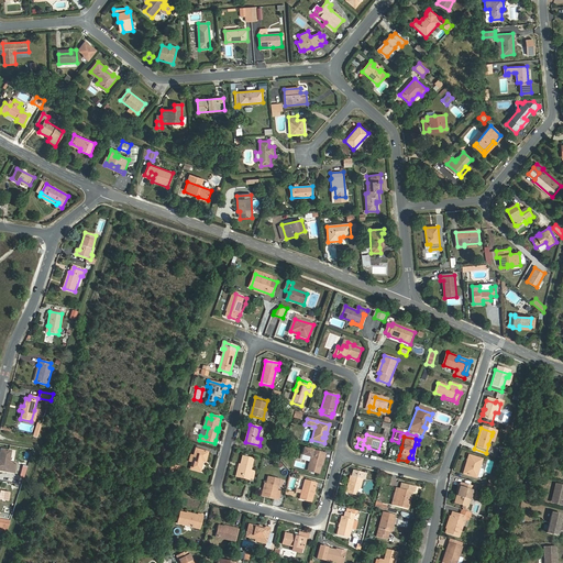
[(323,453),(304,449),(302,454),(310,457),(307,471),(318,474),(323,453)]
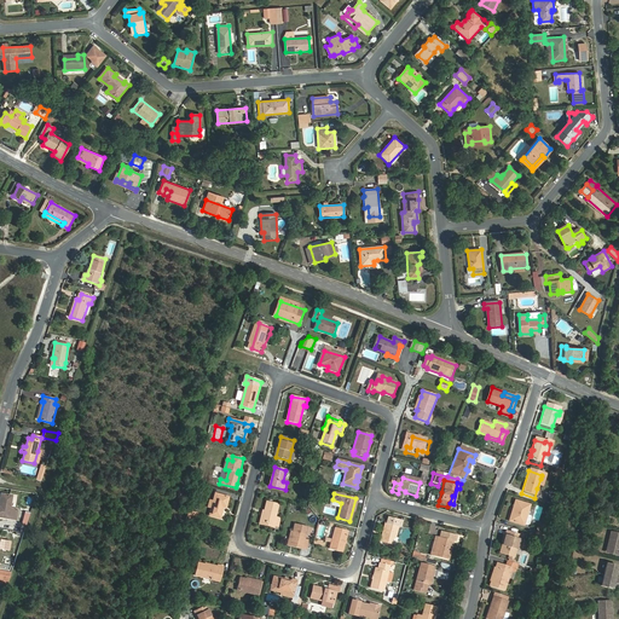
[(0,505),(0,516),(15,520),(17,510),(11,509),(12,497),(1,495),(0,507),(0,505)]
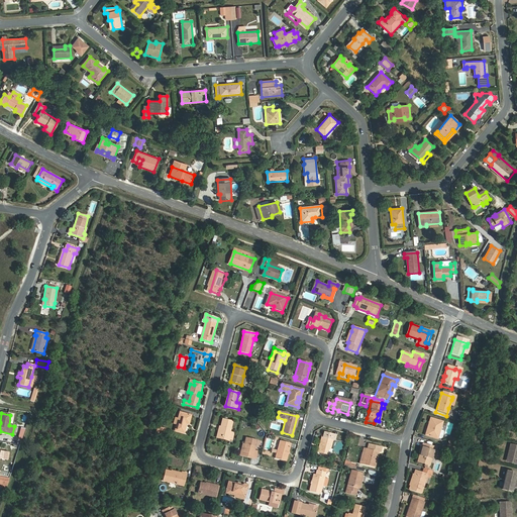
[(191,416),(179,413),(175,432),(184,434),(186,424),(189,425),(191,416)]
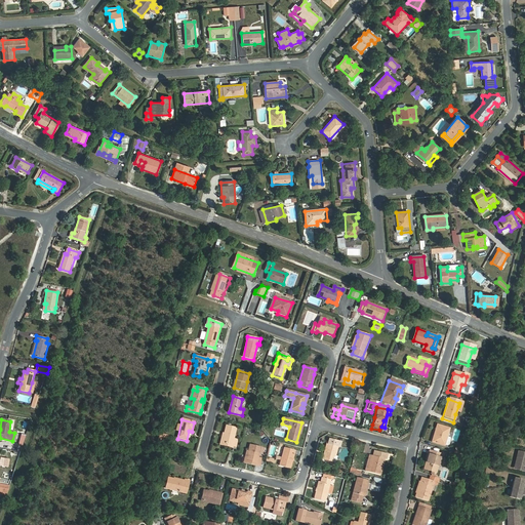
[(225,425),(221,433),(219,442),(229,445),(229,446),(233,447),(235,439),(232,438),(234,428),(225,425)]
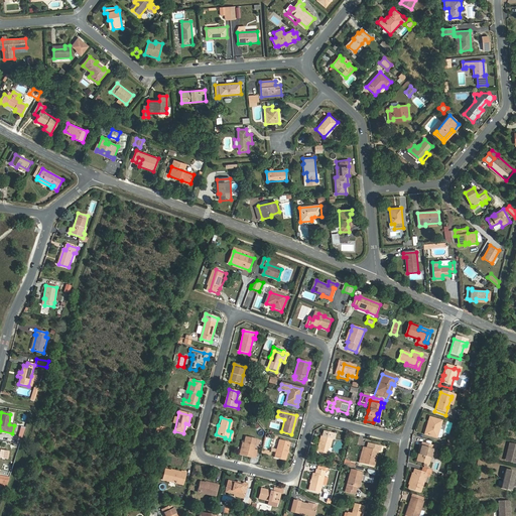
[(430,420),(428,426),(430,427),(426,437),(436,440),(441,424),(430,420)]
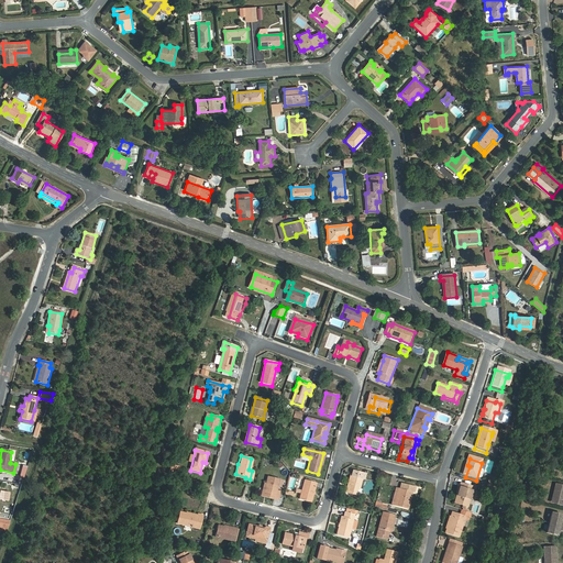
[(488,460),(485,472),(490,474),(494,462),(488,460)]
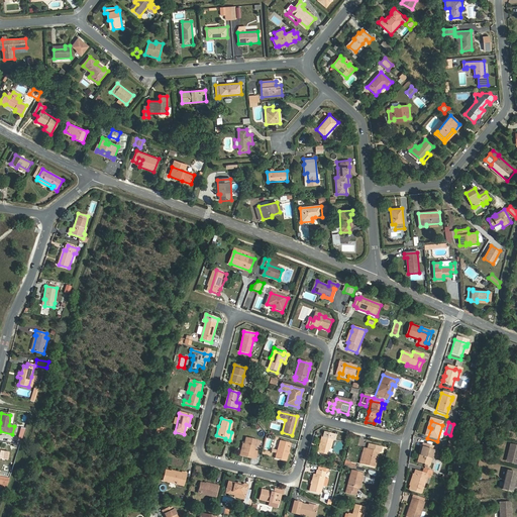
[(216,435),(218,426),(216,425),(213,438),(224,441),(225,439),(225,438),(216,435)]
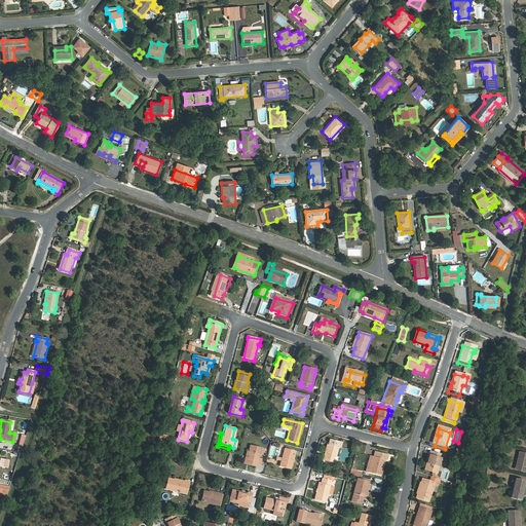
[(164,438),(165,435),(161,434),(159,442),(166,444),(167,439),(164,438)]
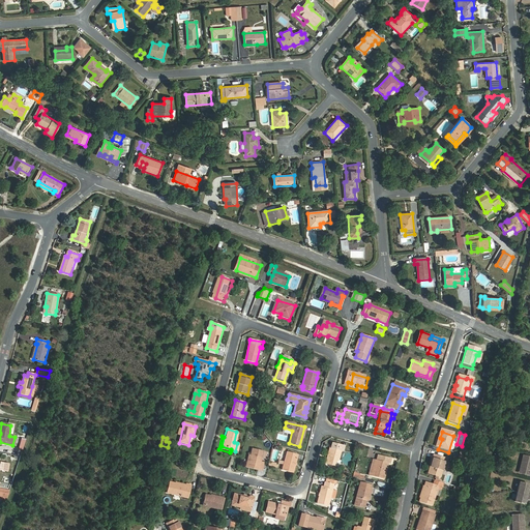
[(344,447),(333,444),(332,448),(330,448),(328,455),(328,458),(328,459),(327,460),(325,464),(335,467),(336,462),(337,461),(339,462),(341,451),(343,451),(344,447)]
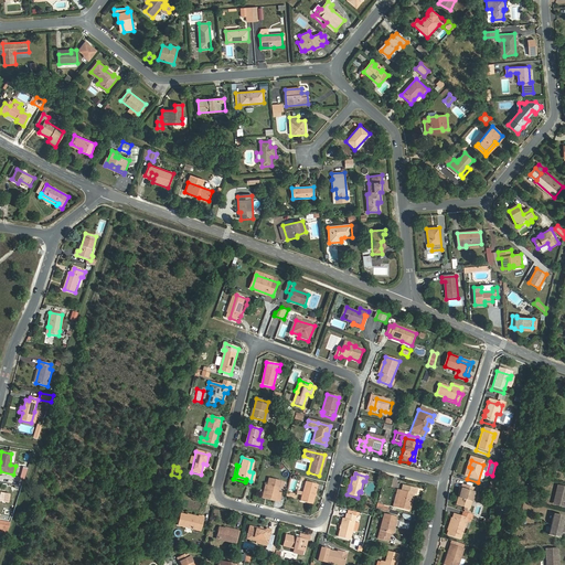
[(269,478),(266,488),(264,496),(275,498),(274,501),(278,502),(280,492),(278,491),(280,481),(269,478)]
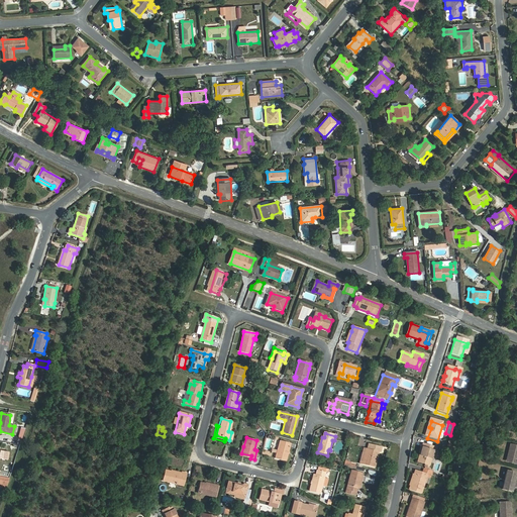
[(287,462),(292,444),(280,441),(275,459),(287,462)]
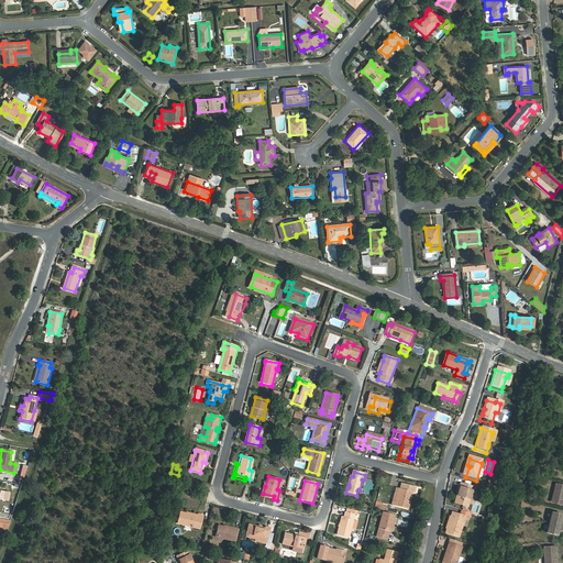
[(414,494),(415,488),(401,485),(400,490),(398,490),(394,507),(407,510),(411,494),(414,494)]
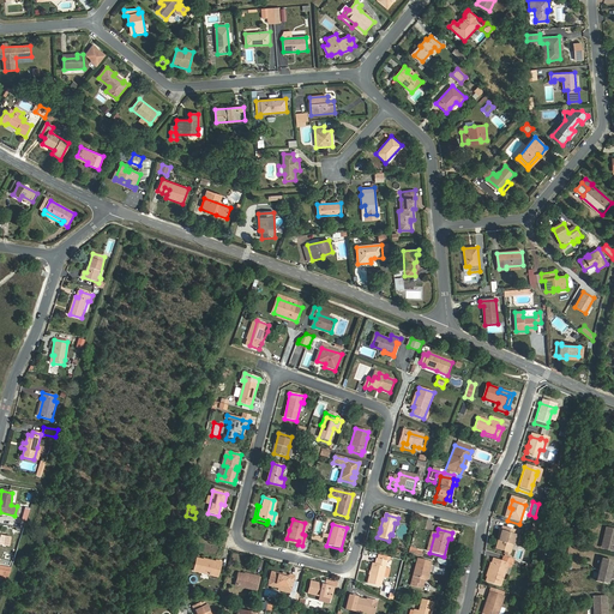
[(287,539),(289,530),(287,530),(284,541),(298,545),(299,541),(287,539)]
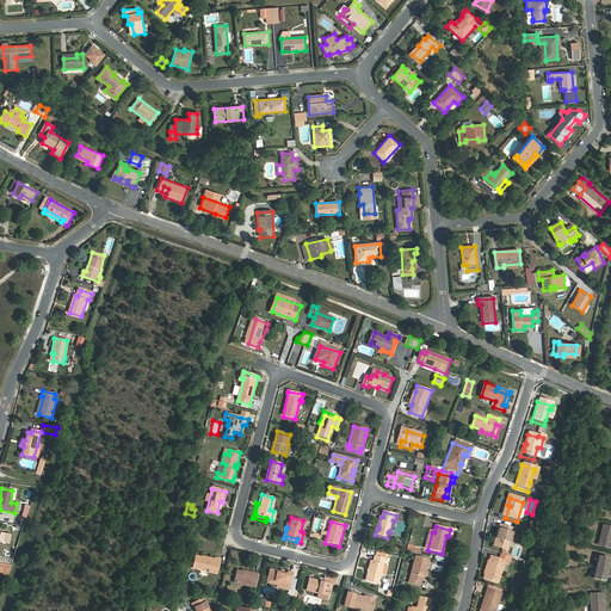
[(512,532),(499,528),(493,549),(506,553),(512,532)]
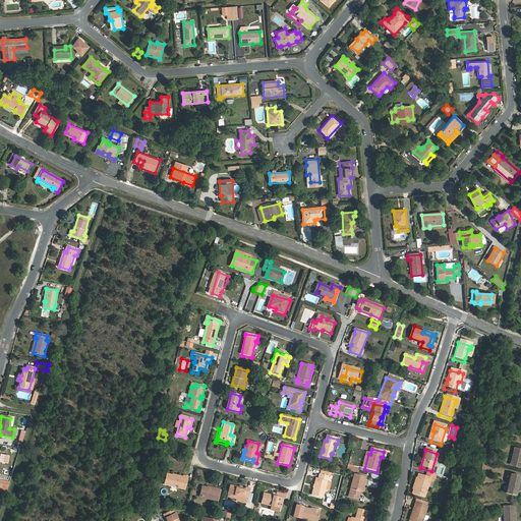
[(520,479),(520,480),(520,476),(520,474),(512,472),(510,482),(507,491),(517,494),(517,491),(518,488),(519,488),(520,488),(520,479)]
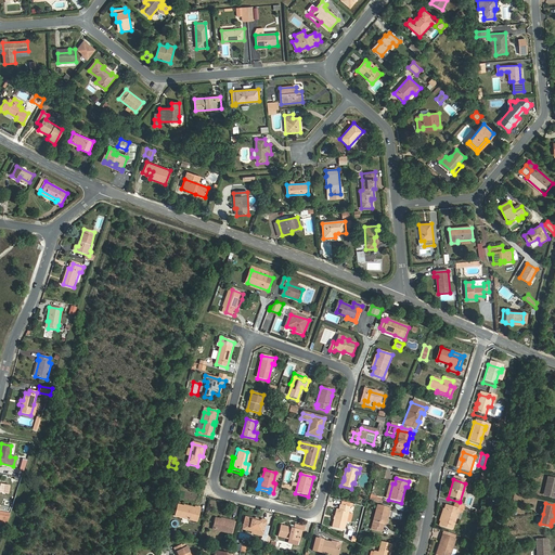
[(195,510),(178,505),(175,516),(196,521),(201,508),(195,507),(195,510)]
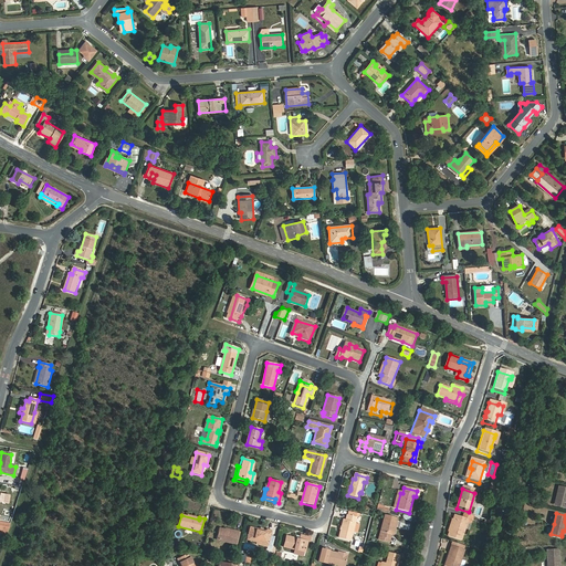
[(454,522),(450,534),(448,540),(460,544),(467,524),(471,525),(474,519),(465,515),(463,521),(454,519),(454,522)]
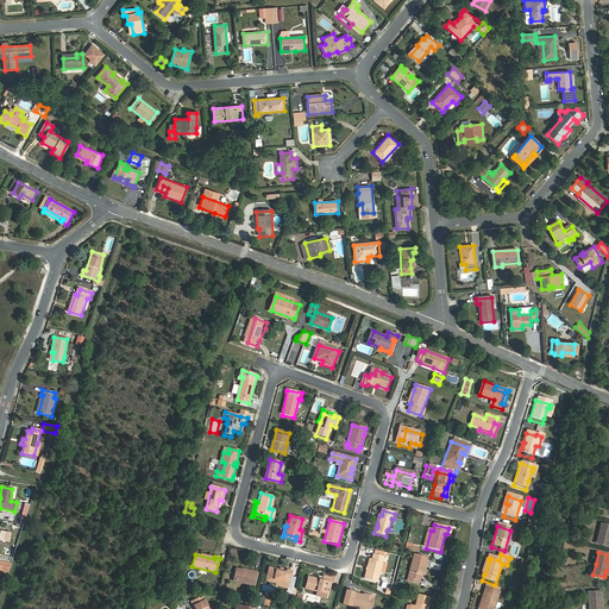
[(421,577),(426,559),(413,556),(408,573),(410,575),(408,579),(419,582),(420,577),(421,577)]
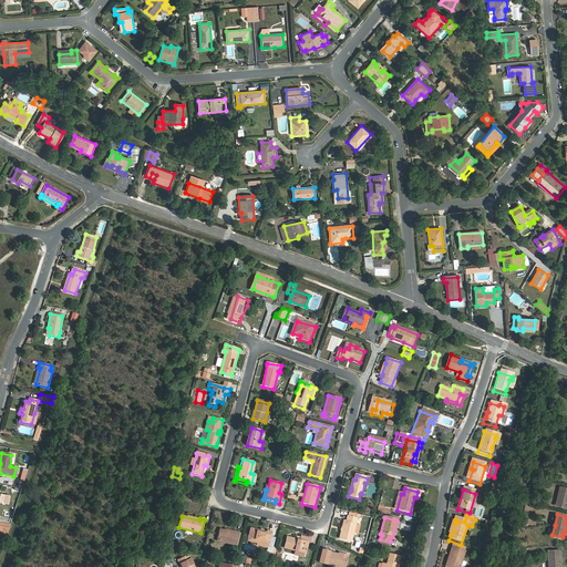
[(348,524),(344,523),(340,540),(353,544),(356,534),(357,526),(359,522),(349,519),(348,524)]
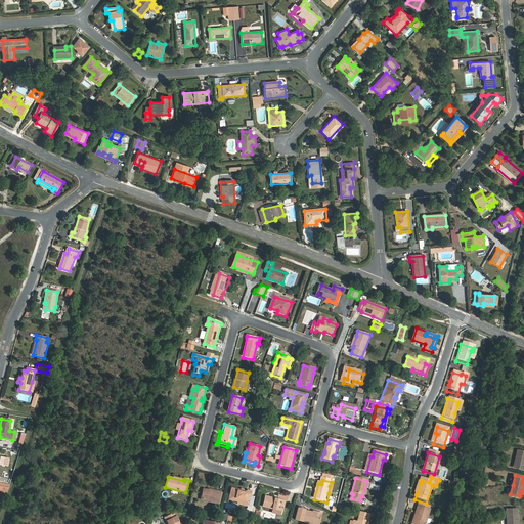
[(0,483),(0,492),(1,493),(6,494),(10,485),(0,483)]
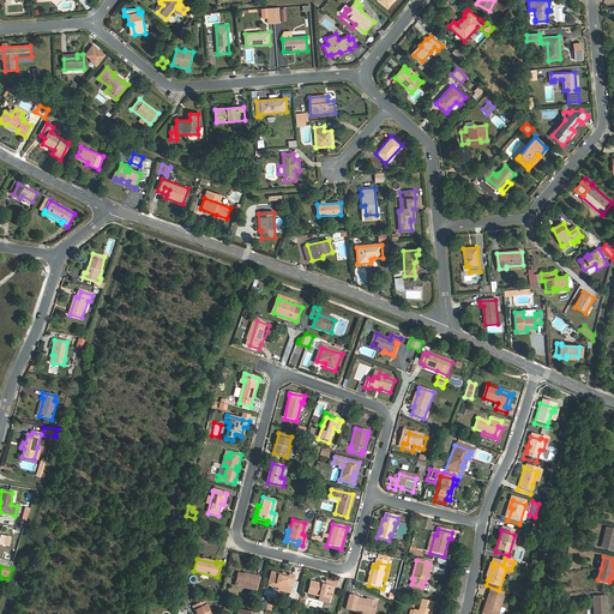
[(290,577),(272,573),(269,587),(292,593),(294,583),(295,577),(290,576),(290,577)]
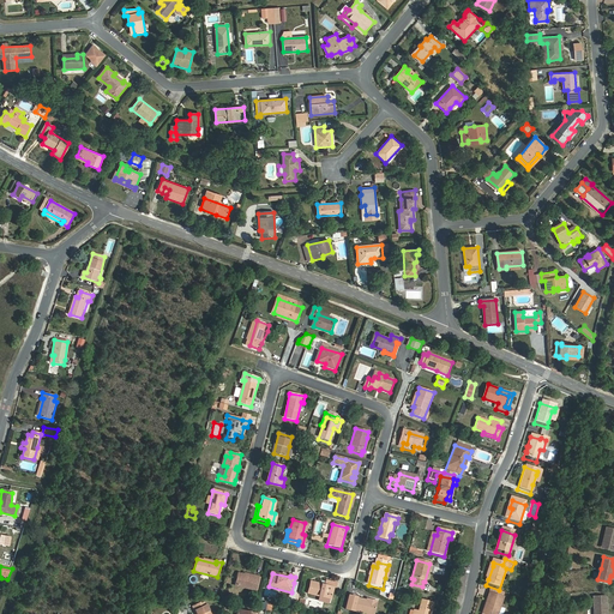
[(252,583),(242,581),(235,578),(233,589),(253,595),(258,582),(253,581),(252,583)]
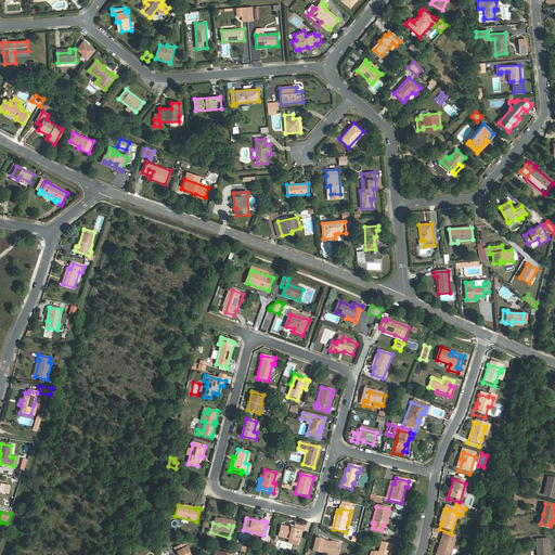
[(304,528),(295,526),(293,530),(281,527),(278,537),(297,541),(300,533),(302,533),(304,528)]
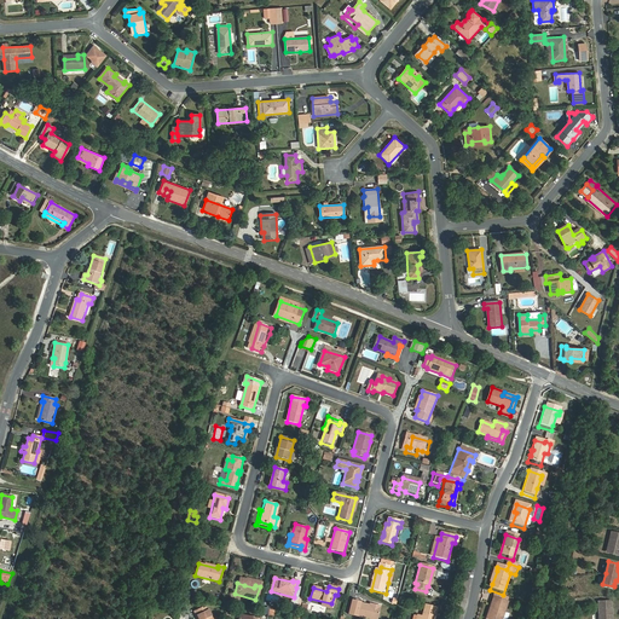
[(301,590),(296,588),(294,597),(294,599),(295,599),(294,602),(291,601),(290,608),(296,611),(301,590)]
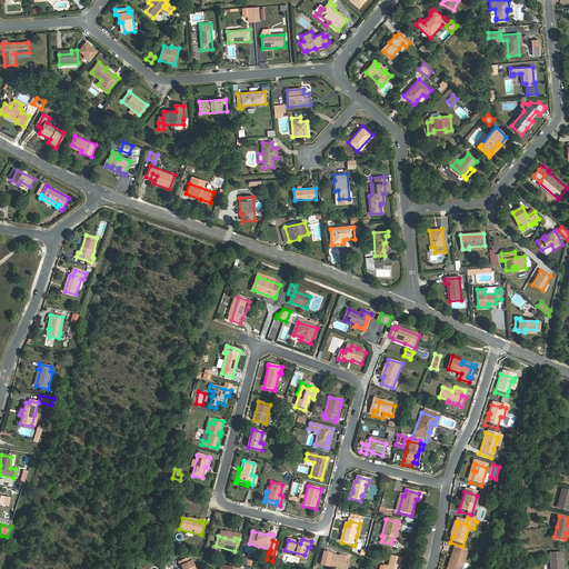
[(452,546),(447,561),(449,561),(447,568),(459,568),(466,550),(452,546)]
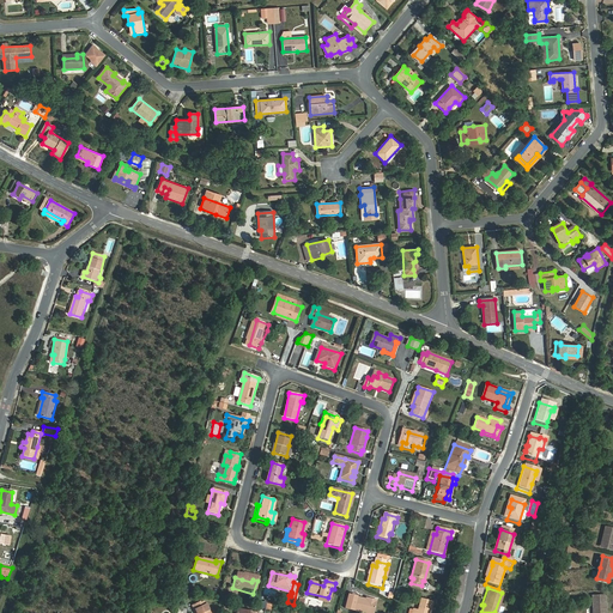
[(604,612),(604,594),(593,594),(593,612),(604,612)]
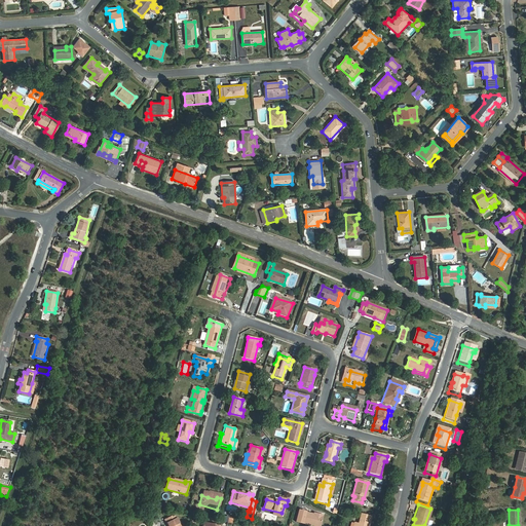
[(316,517),(313,516),(299,512),(297,522),(311,525),(321,525),(324,516),(317,514),(316,517)]
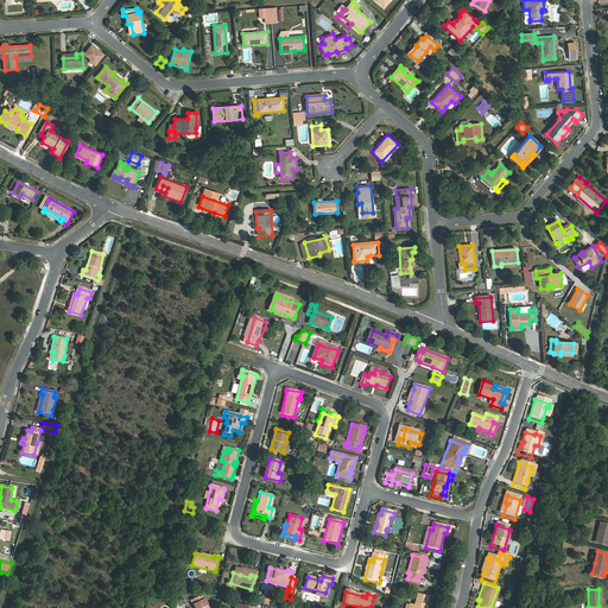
[(407,607),(424,607),(428,597),(416,595),(412,606),(409,606),(407,607)]
